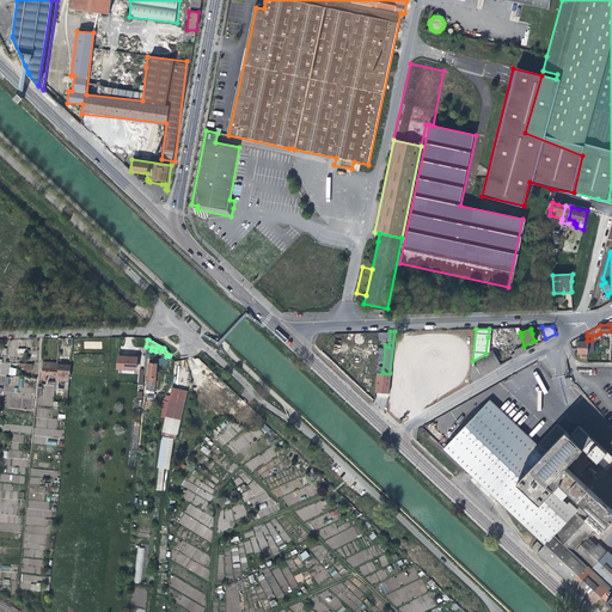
[(587,353),(587,341),(580,341),(577,341),(577,353),(587,353)]
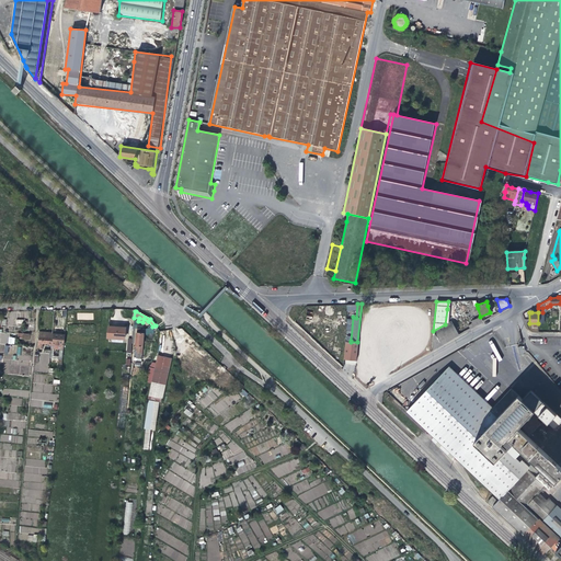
[(481,318),(468,322),(470,328),(483,323),(481,318)]
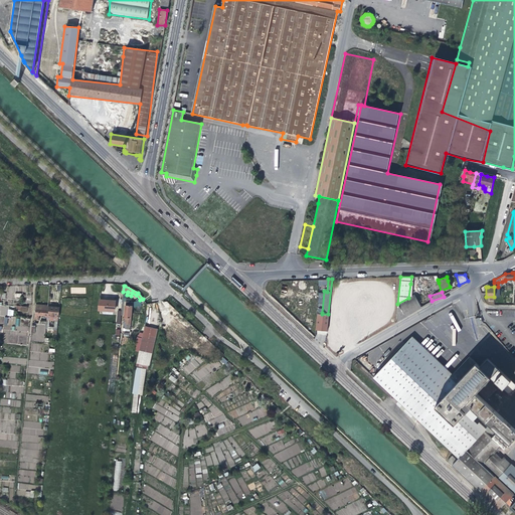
[(103,293),(101,293),(100,304),(99,310),(114,311),(115,301),(108,301),(105,300),(106,295),(103,295),(103,293)]
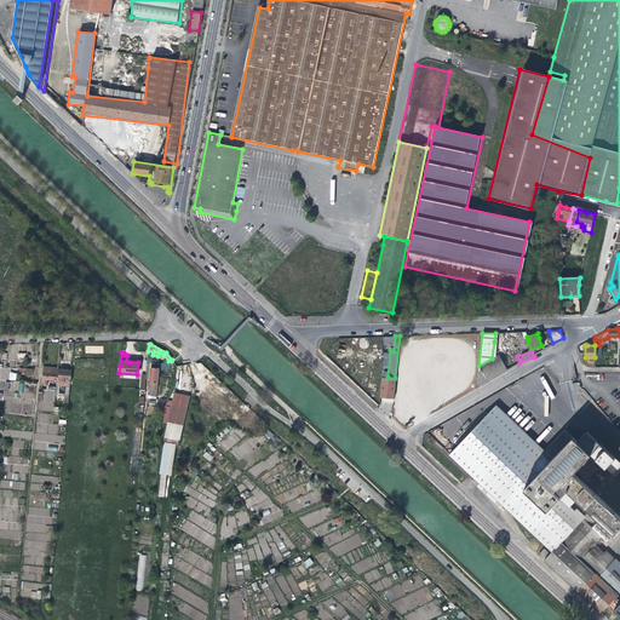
[(492,359),(478,366),(476,386),(495,375),(506,369),(503,362),(498,355),(492,359)]
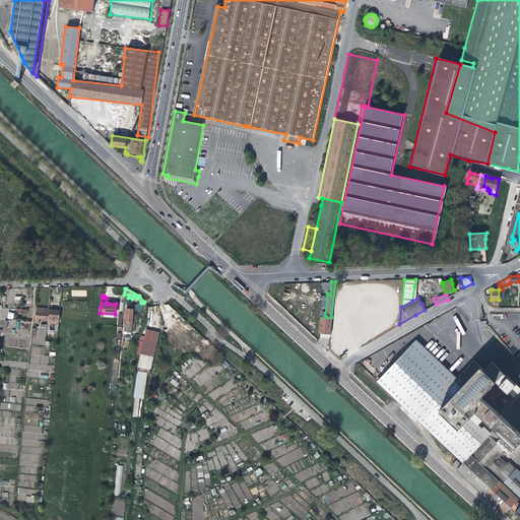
[(164,305),(178,318),(198,337),(204,342),(206,340),(169,305),(164,305)]
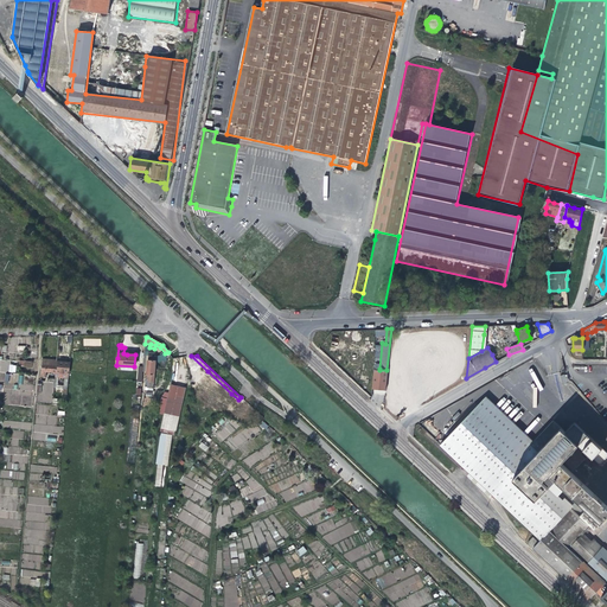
[(55,372),(56,362),(56,360),(43,359),(42,365),(42,371),(55,372)]
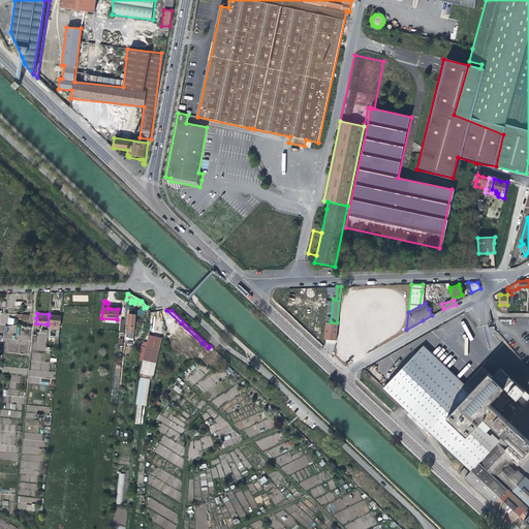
[(60,325),(61,316),(54,315),(49,315),(48,324),(48,329),(53,329),(54,324),(60,325)]
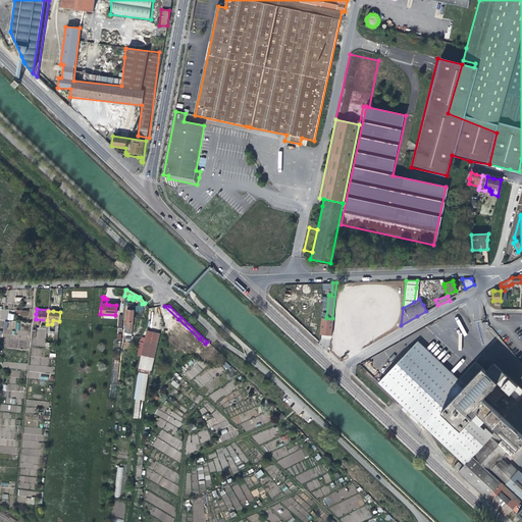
[(331,334),(332,318),(326,318),(321,317),(319,333),(325,333),(331,334)]
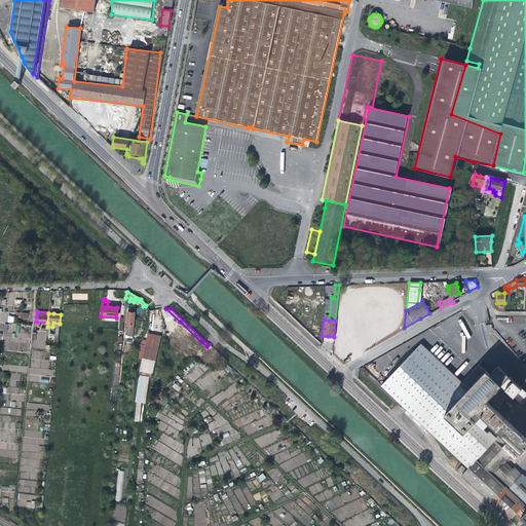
[(180,322),(177,326),(198,343),(200,341),(180,322)]
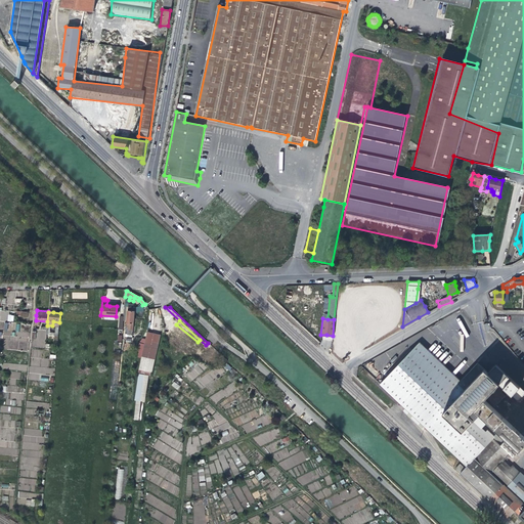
[(1,321),(0,323),(0,329),(6,331),(8,323),(1,321)]
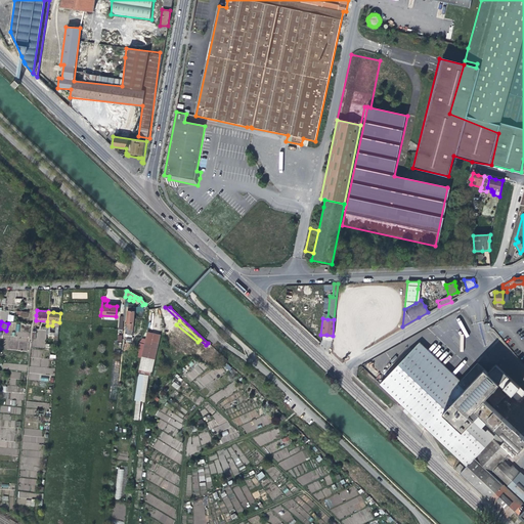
[(173,328),(169,332),(178,340),(193,354),(202,346),(198,342),(176,324),(173,328)]
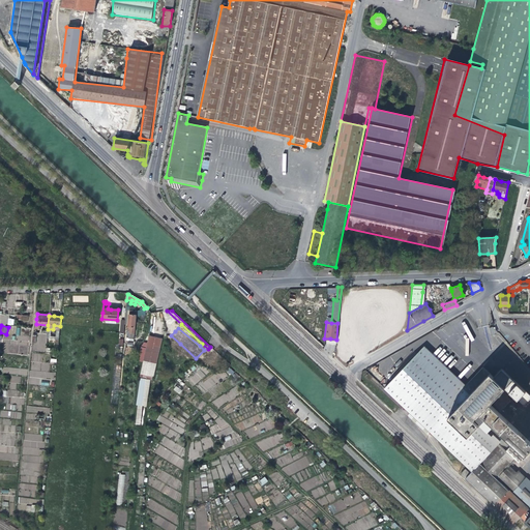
[(137,404),(138,404),(143,405),(146,406),(150,379),(151,379),(152,375),(153,375),(163,336),(157,335),(149,334),(139,377),(141,377),(137,404)]
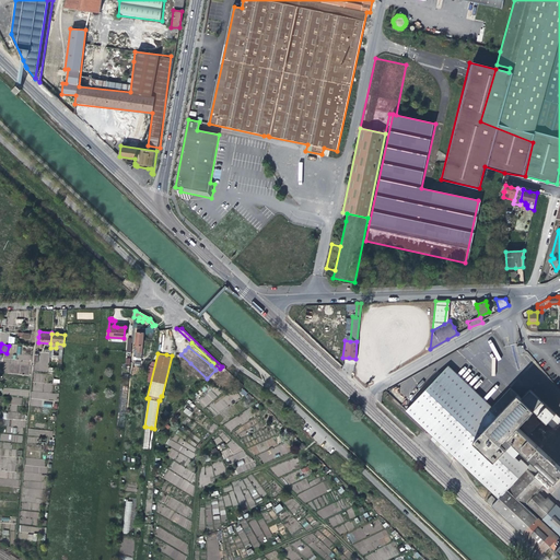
[(186,368),(190,363),(181,354),(177,359),(186,368)]
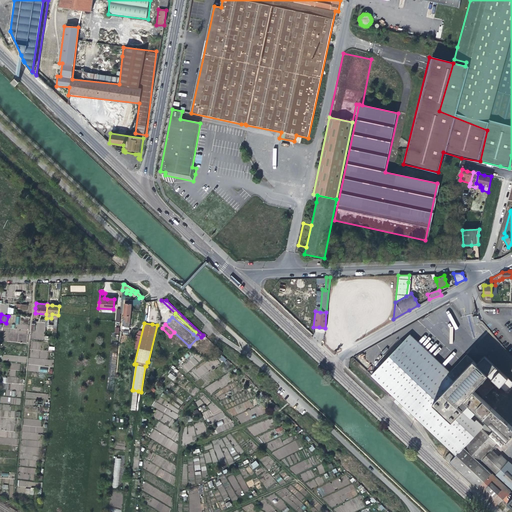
[(205,339),(206,337),(203,335),(201,337),(196,343),(199,345),(197,347),(204,353),(208,349),(212,345),(205,339)]
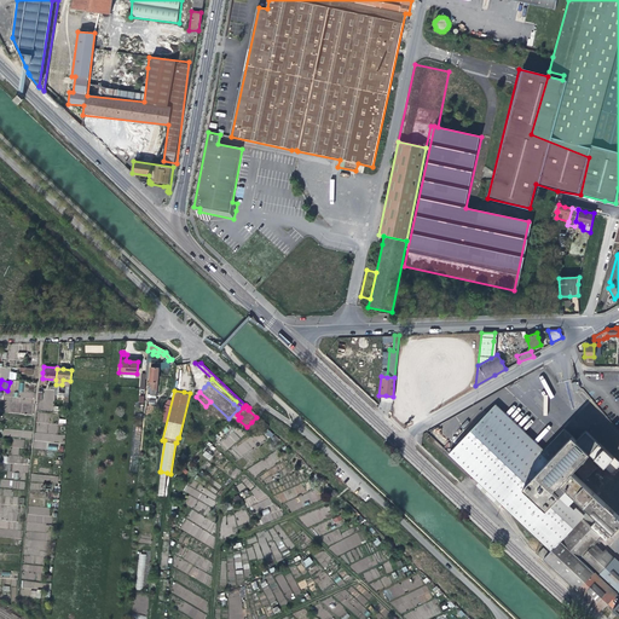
[(541,453),(492,408),(449,453),(551,550),(582,518),(600,499),(582,482),(572,473),(573,470),(573,469),(577,467),(588,478),(597,468),(593,463),(596,460),(590,453),(576,440),(563,428),(541,453)]
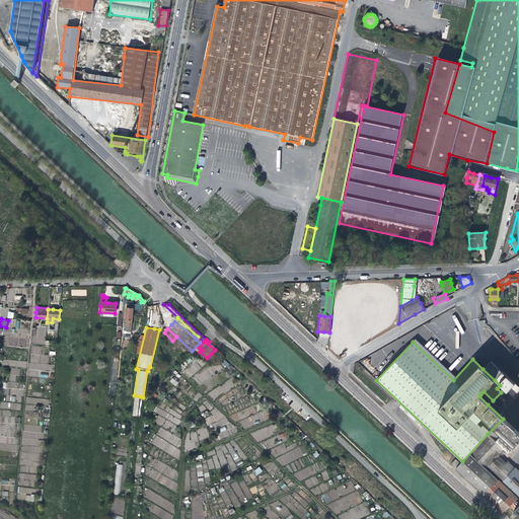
[(184,371),(191,377),(201,367),(196,361),(184,371)]
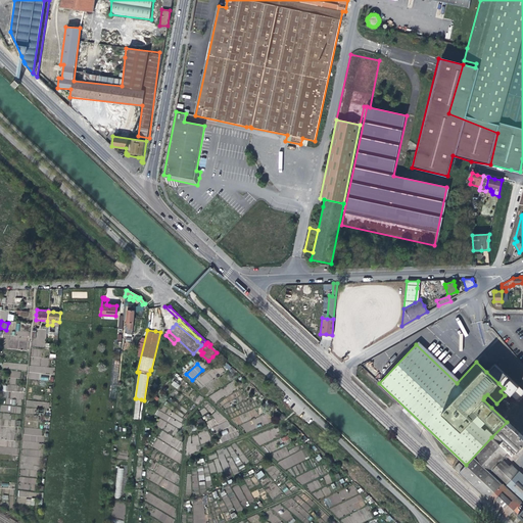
[(494,364),(486,372),(498,383),(506,374),(494,364)]
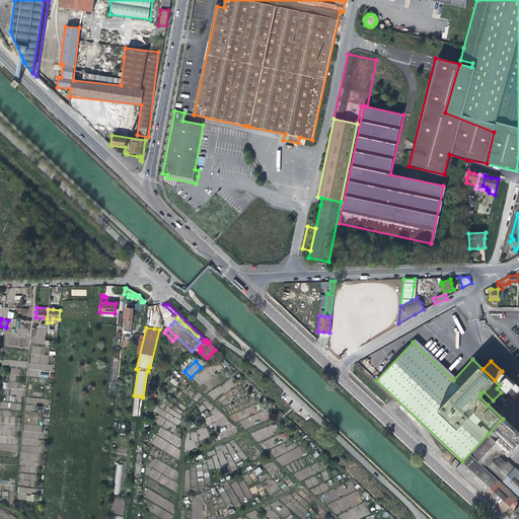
[(175,386),(178,382),(172,378),(169,381),(175,386)]
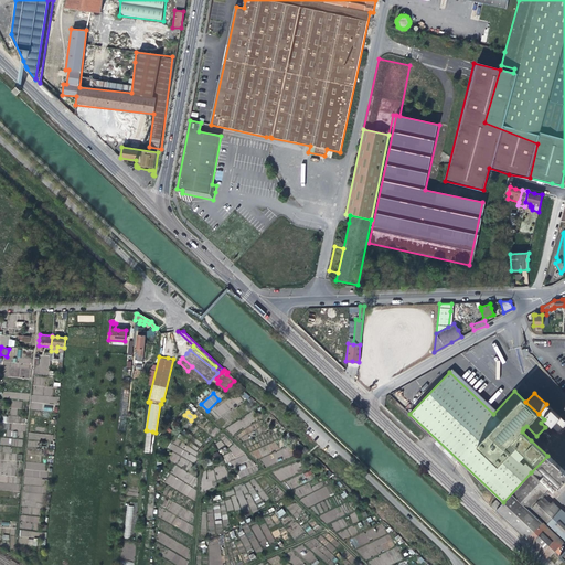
[(167,422),(171,417),(167,413),(161,416),(167,422)]
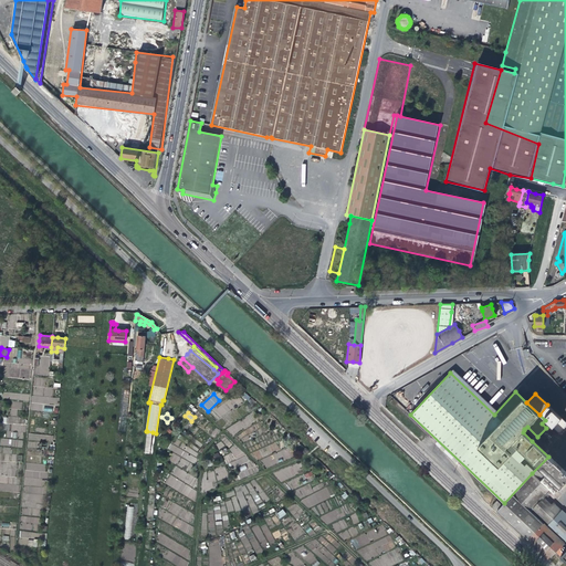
[(535,439),(537,437),(527,427),(524,429),(535,439)]
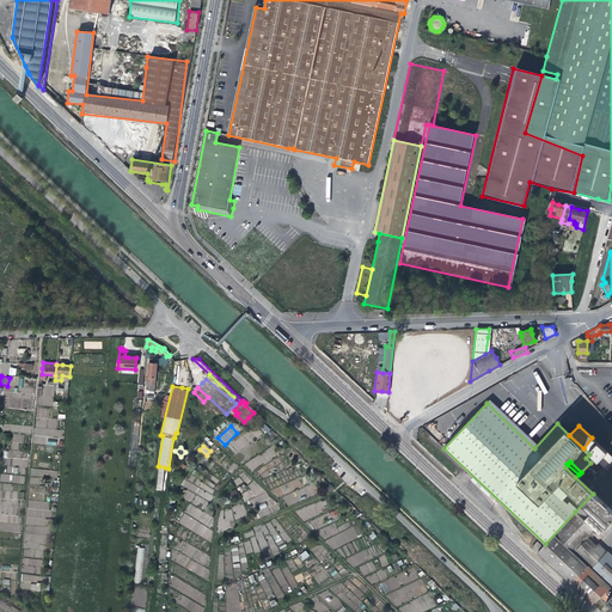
[(182,485),(210,501),(214,496),(197,487),(201,481),(191,475),(188,481),(184,479),(182,485)]
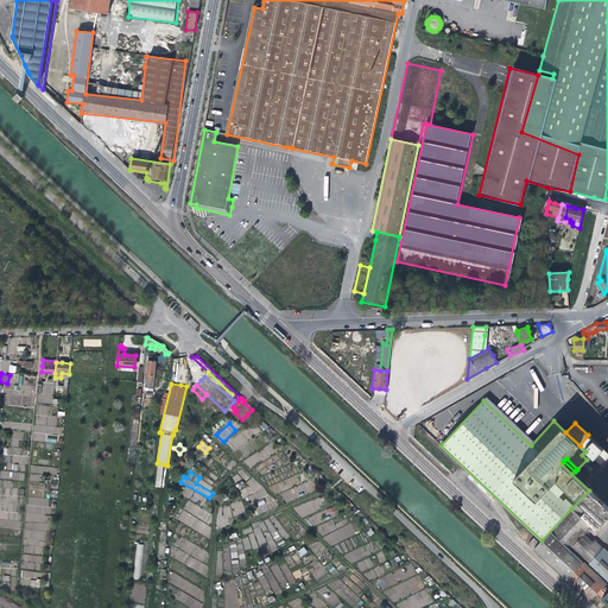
[(297,496),(304,495),(304,493),(312,492),(310,482),(293,486),(297,496)]
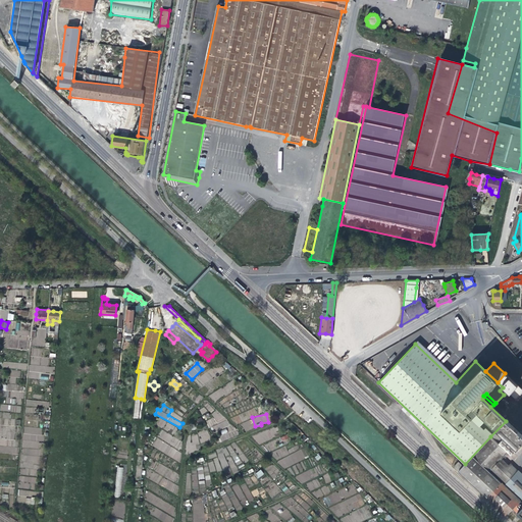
[(173,435),(177,428),(159,418),(156,424),(173,435)]
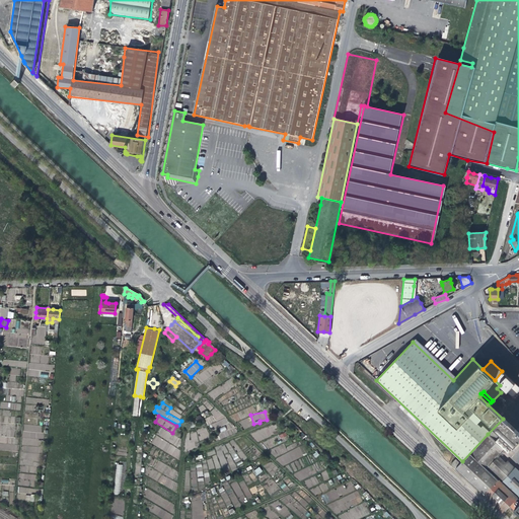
[(503,419),(488,434),(504,449),(518,434),(503,419)]
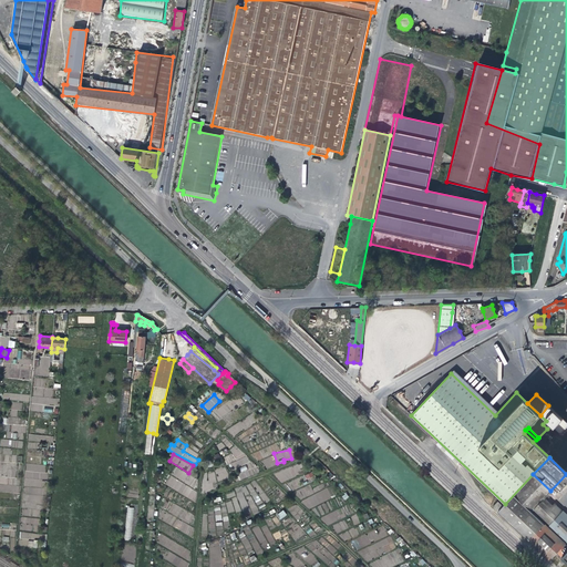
[(546,496),(550,491),(533,474),(505,504),(497,512),(547,559),(556,550),(562,556),(566,549),(566,516),(556,506),(557,505),(555,503),(554,504),(546,496)]
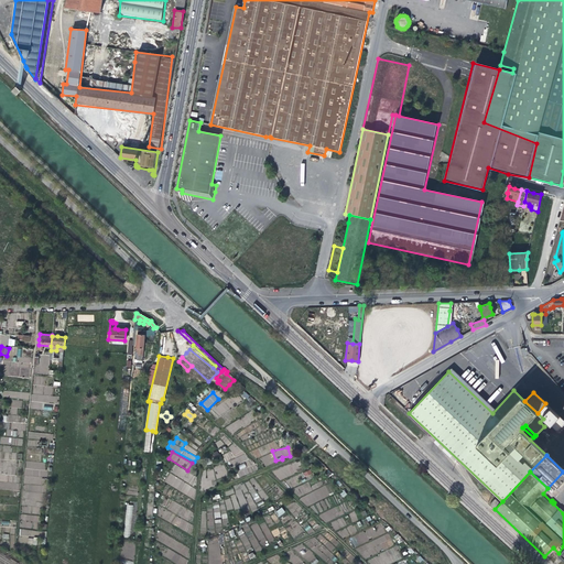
[(282,507),(274,512),(279,518),(285,512),(282,507)]
